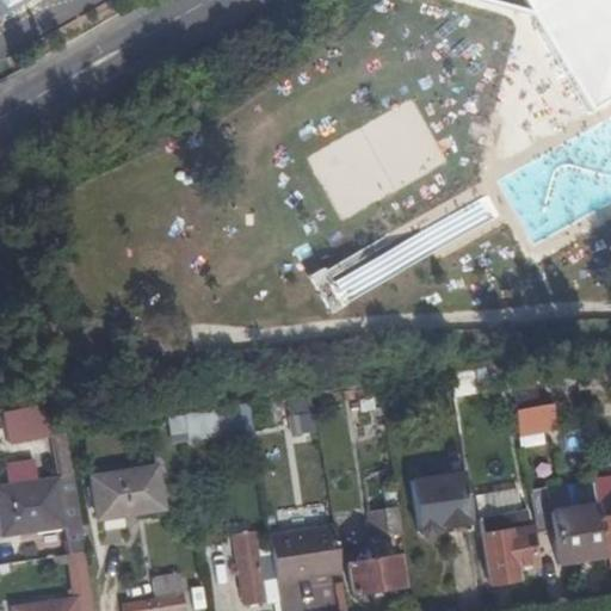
[(0,0),(0,11),(18,0),(0,0)]
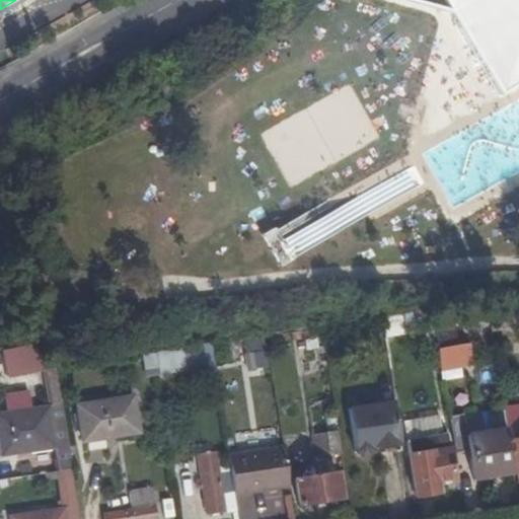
[(518,0),(381,0),(437,17),(397,147),(518,81),(518,0)]
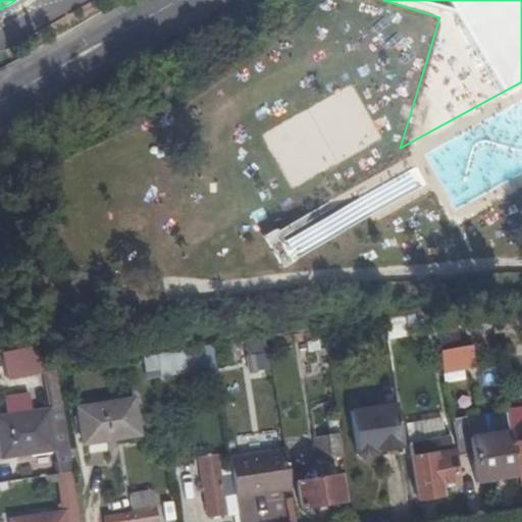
[(397,175),(262,238),(274,262),(408,200),(397,175)]
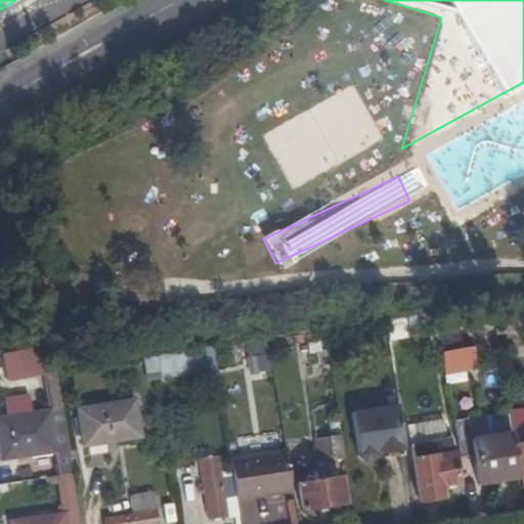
[(422,314),(393,319),(396,340),(407,339),(406,330),(424,328),(423,326),(436,324),(435,314),(422,316),(422,314)]
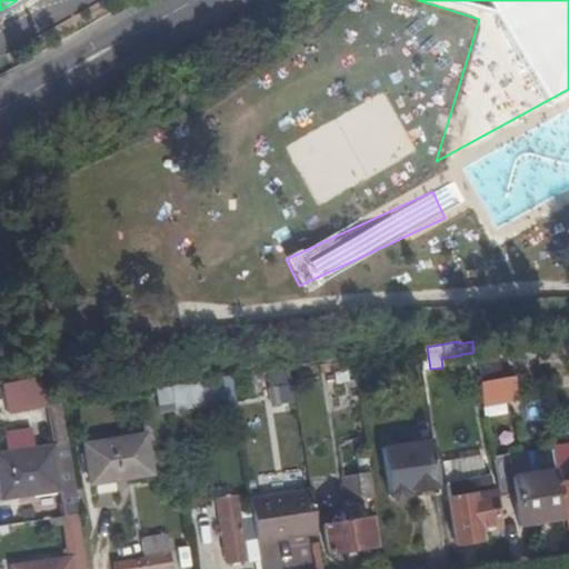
[(427,347),(419,348),(422,370),(430,369),(427,347)]
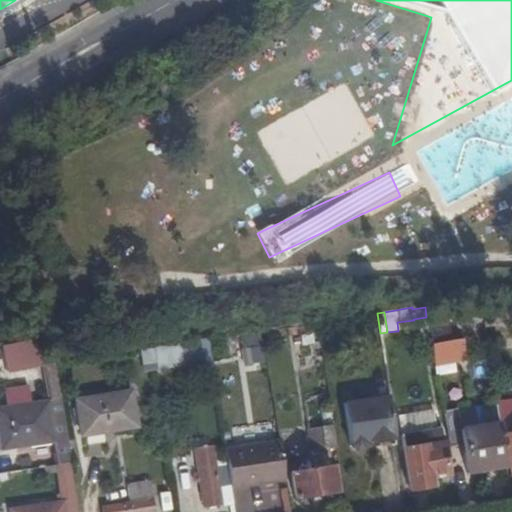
[(464,337),(432,342),(436,362),(467,357),(464,337)]
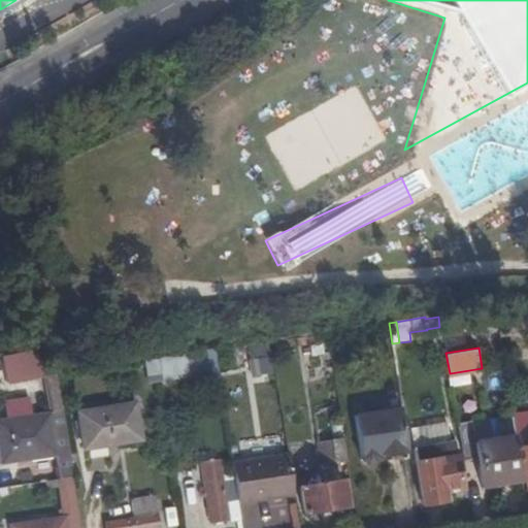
[(216,351),(144,355),(145,384),(217,381),(216,351)]
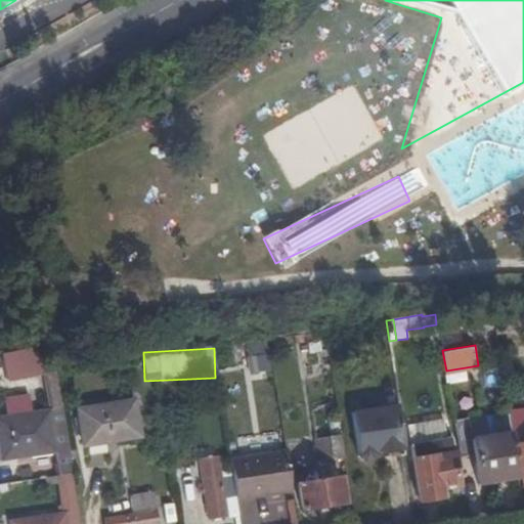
[(43,374),(56,373),(35,351),(3,356),(7,381),(43,374)]
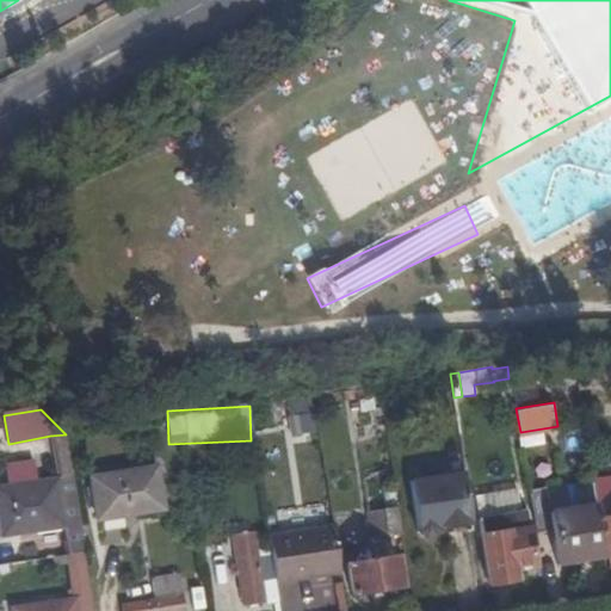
[(289,433),(315,432),(314,413),(288,415),(289,433)]
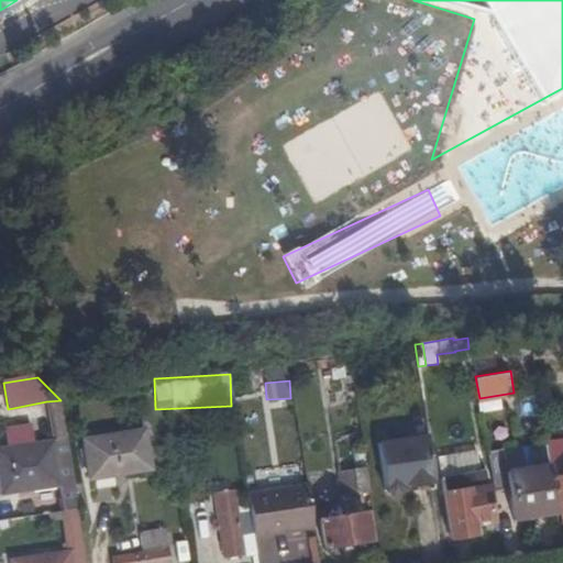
[(61,400),(46,401),(52,440),(58,487),(63,512),(77,510),(61,400)]
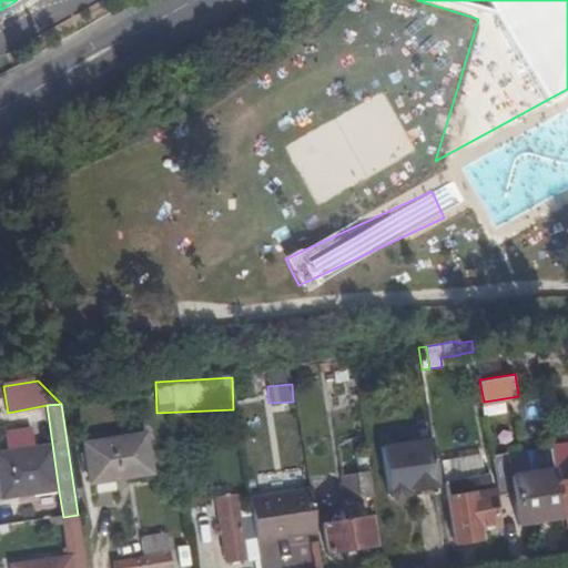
[(85,443),(92,484),(153,474),(146,434),(85,443)]
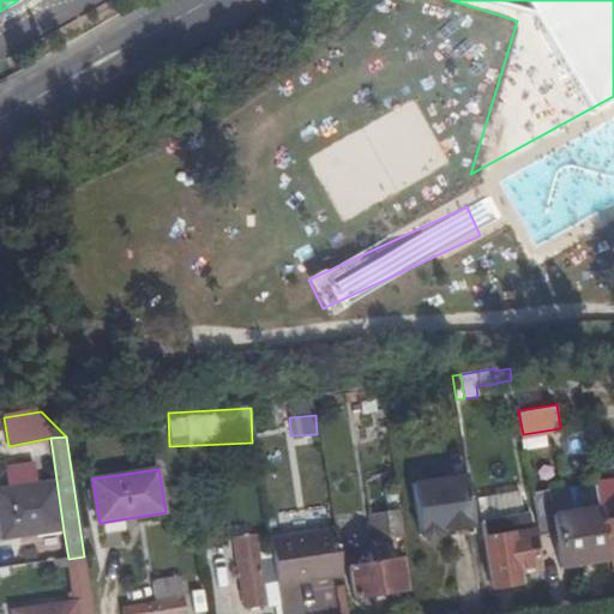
[(467,477),(413,486),(419,529),(473,521),(467,477)]
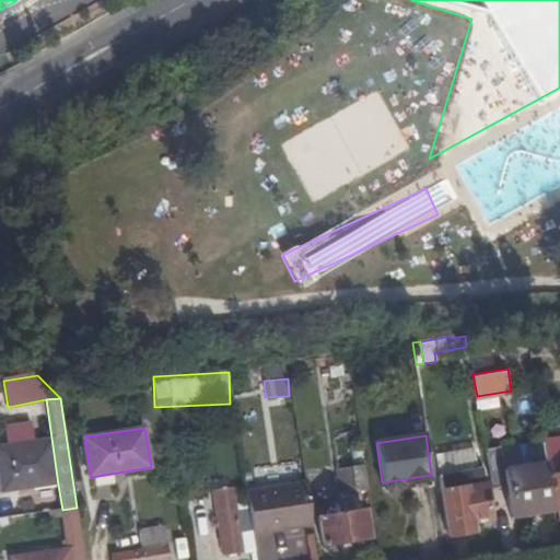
[(58,485),(51,438),(0,444),(0,486),(31,481),(32,488),(58,485)]
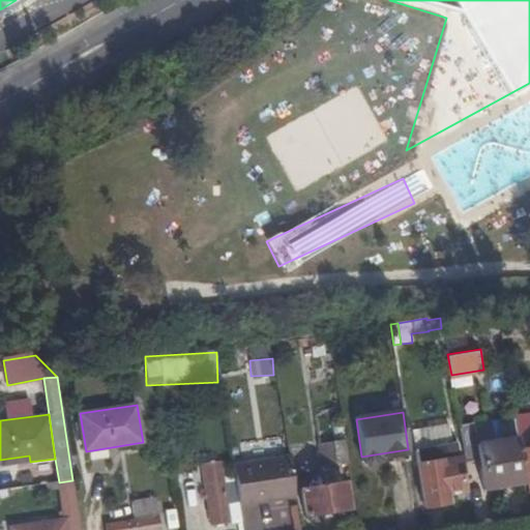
[(474,419),(459,421),(465,457),(479,454),(483,487),(525,479),(520,449),(518,434),(476,440),(474,419)]
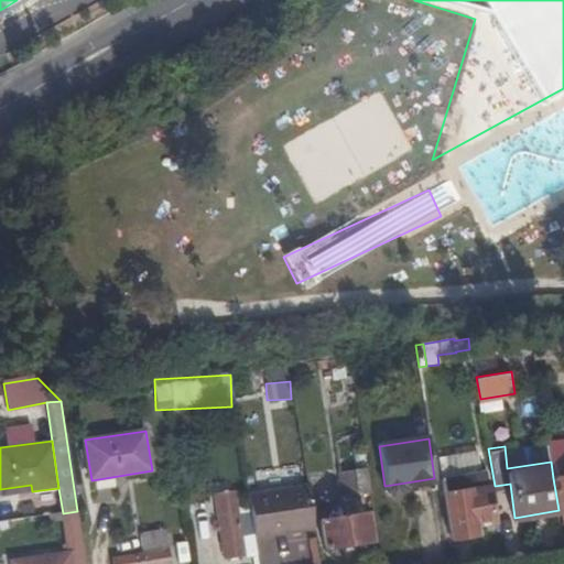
[(563,449),(550,452),(551,462),(553,478),(557,477),(563,476),(563,449)]
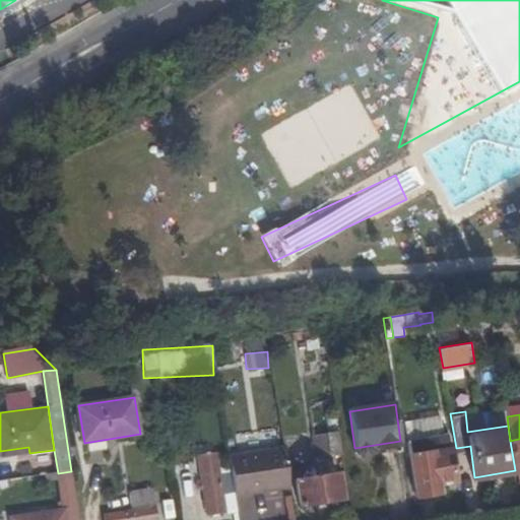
[(342,453),(339,431),(314,435),(318,456),(342,453)]
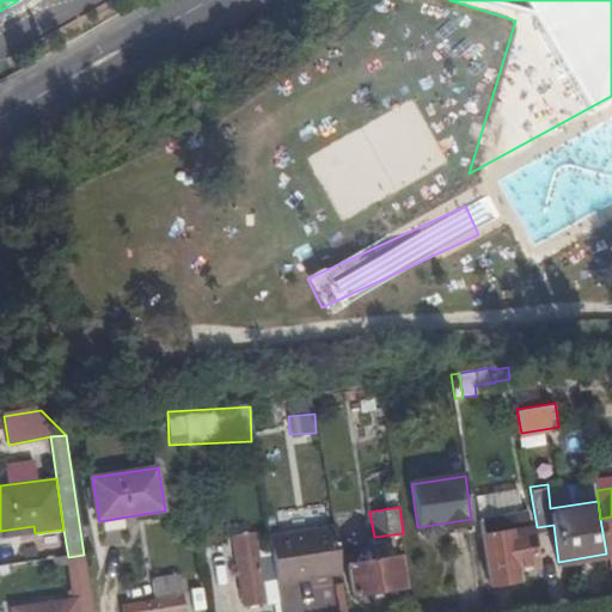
[(528,510),(482,518),(491,583),(518,580),(515,569),(514,557),(536,552),(528,510)]
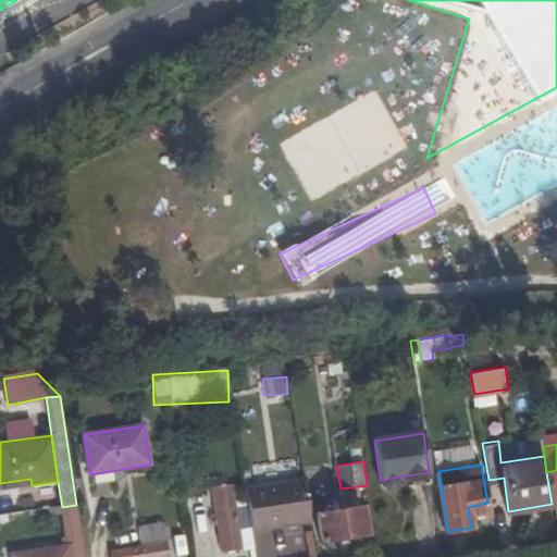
[(246,483),(257,556),(274,556),(276,556),(272,524),(311,518),(304,473),(246,483)]
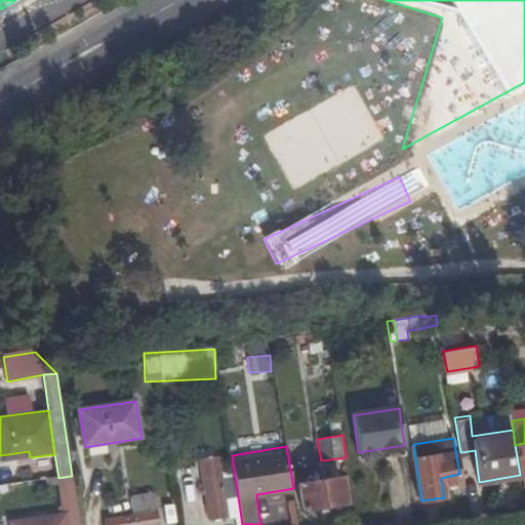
[(29,451),(0,455),(0,461),(30,457),(29,451)]
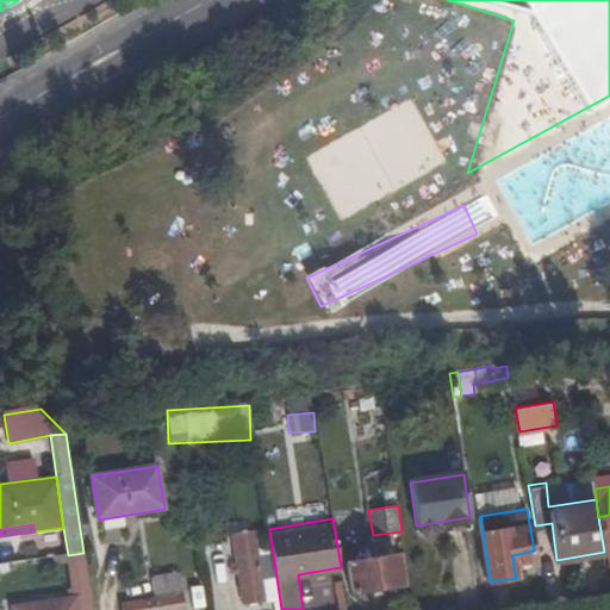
[(253,529),(232,531),(243,604),(263,601),(253,529)]
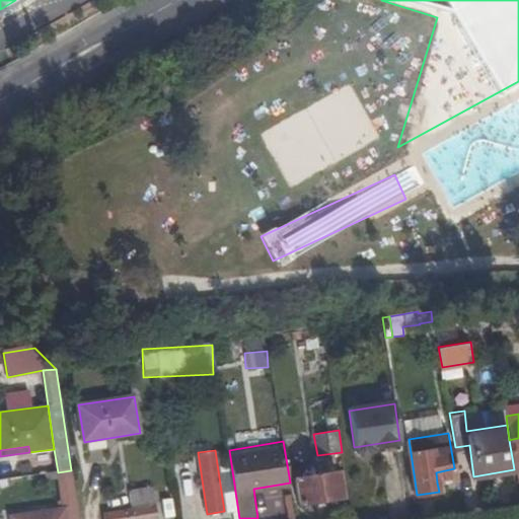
[(349,496),(345,468),(338,469),(342,497),(349,496)]
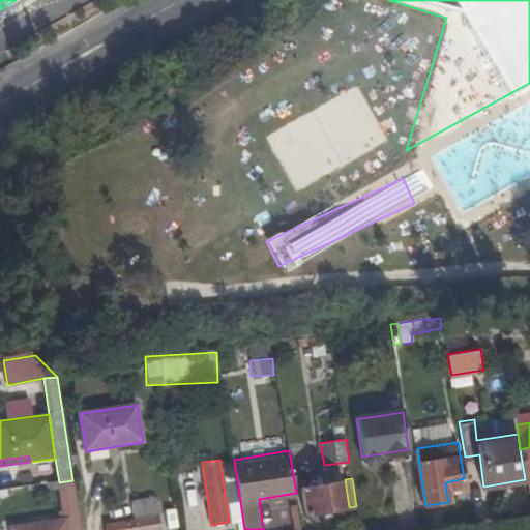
[(465,490),(464,478),(445,482),(446,493),(465,490)]
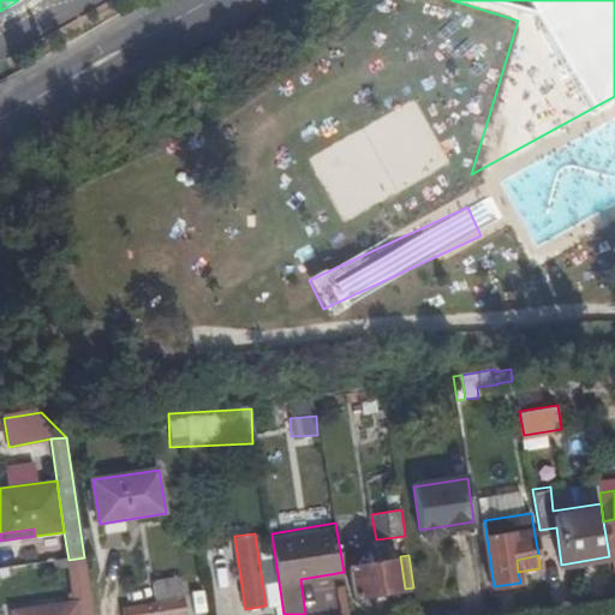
[(405,589),(400,556),(350,565),(356,597),(405,589)]
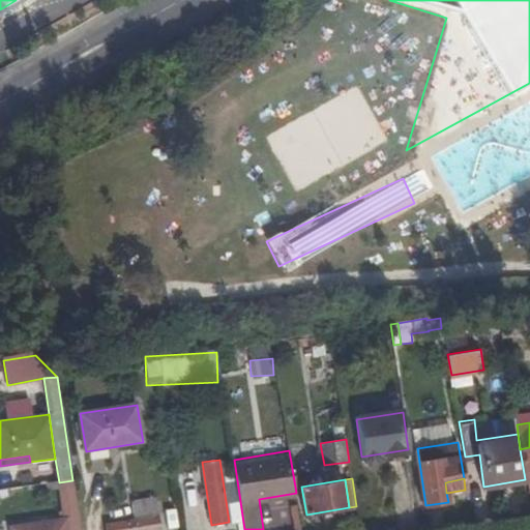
[(79,529),(72,480),(59,482),(56,482),(61,520),(8,528),(8,529),(79,529)]
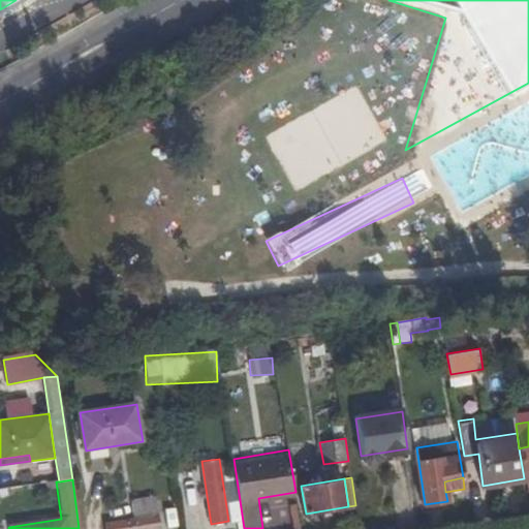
[(136,518),(109,523),(109,528),(161,528),(157,498),(134,501),(136,518)]
